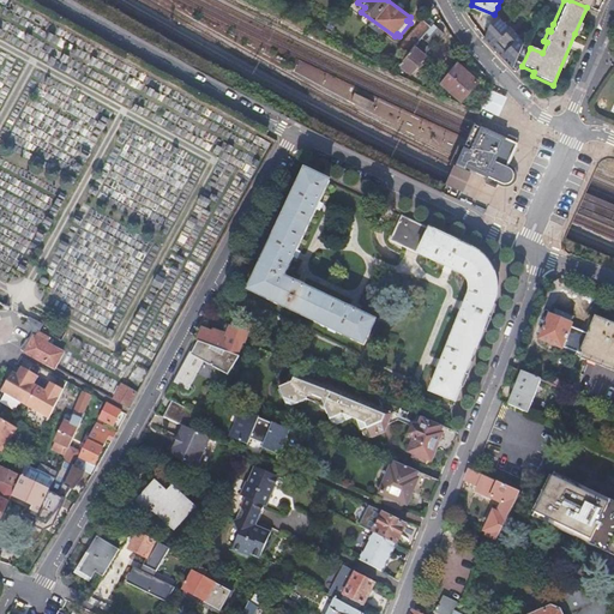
[(494,14),(483,38),(511,67),(524,35),(521,30),(517,37),(505,25),(509,20),(498,7),(494,14)]
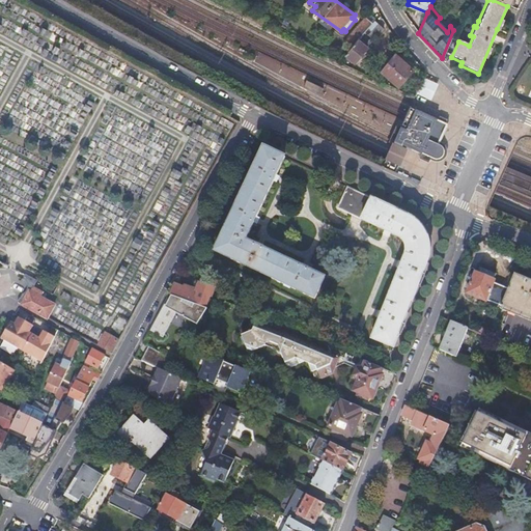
[(357,43),(363,34),(375,20),(369,15),(352,38),(357,43)]
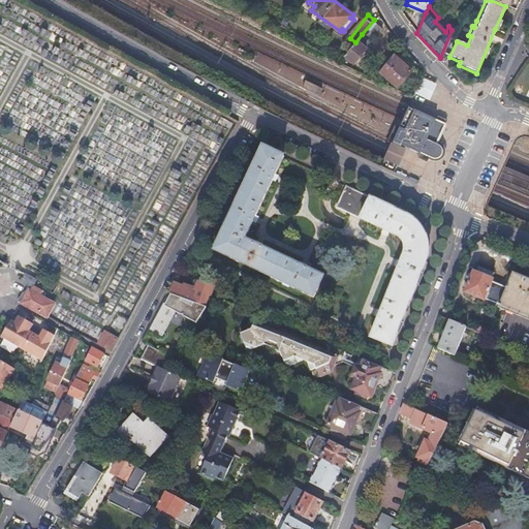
[(375,25),(367,36),(373,40),(381,30),(375,25)]
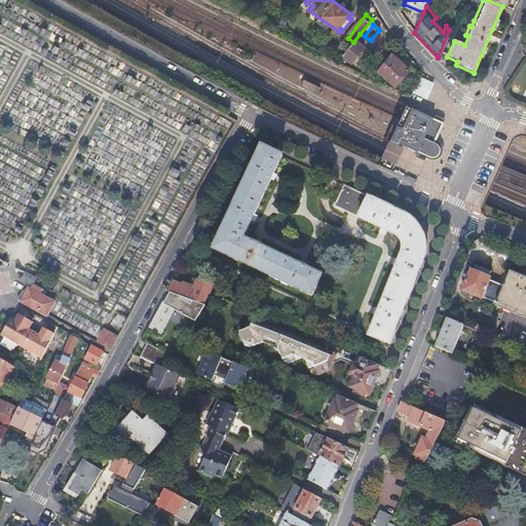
[(353,42),(341,58),(351,65),(355,61),(357,62),(360,58),(359,57),(370,42),(360,34),(353,42)]
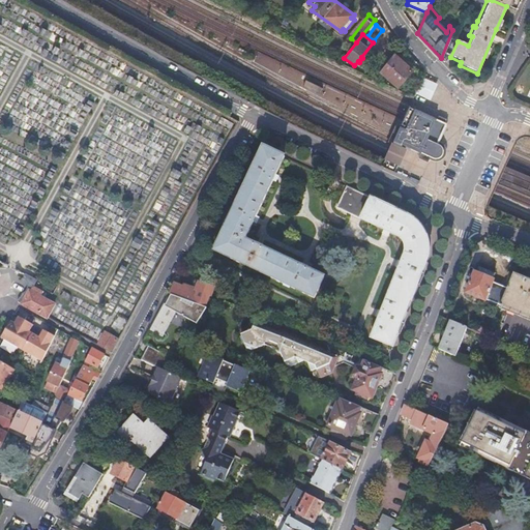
[(394,54),(380,75),(400,90),(415,69),(394,54)]
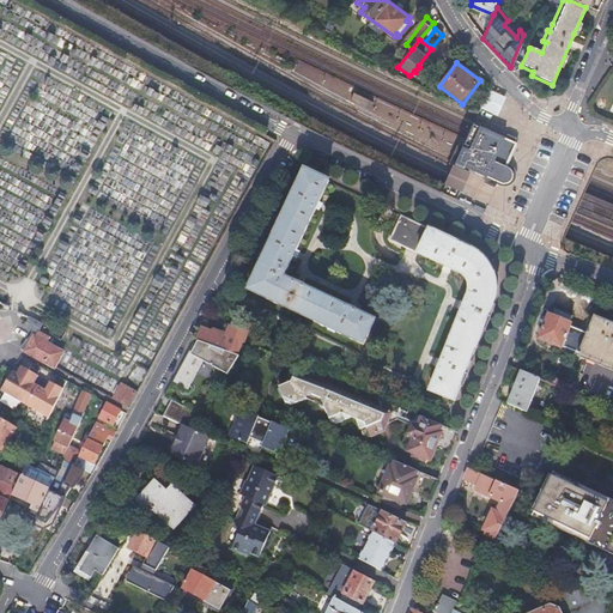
[(351,99),(370,109),(374,101),(354,91),(351,99)]
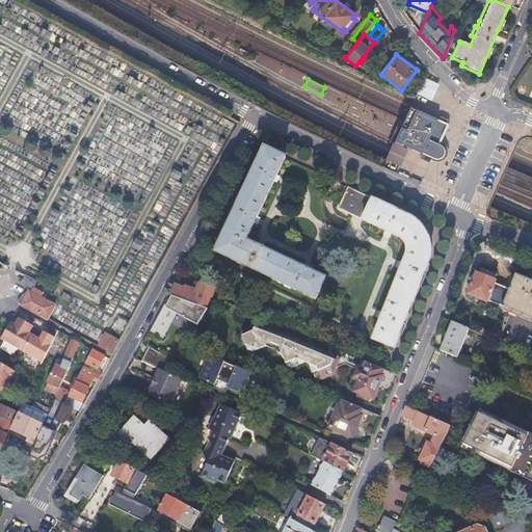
[(414,106),(398,139),(402,141),(424,152),(422,158),(423,158),(424,159),(431,162),(432,158),(437,160),(441,161),(443,160),(445,159),(446,159),(447,157),(448,157),(449,155),(449,154),(449,152),(449,149),(448,145),(448,144),(446,143),(445,142),(443,141),(451,124),(448,123),(450,118),(445,116),(443,121),(440,118),(414,106)]
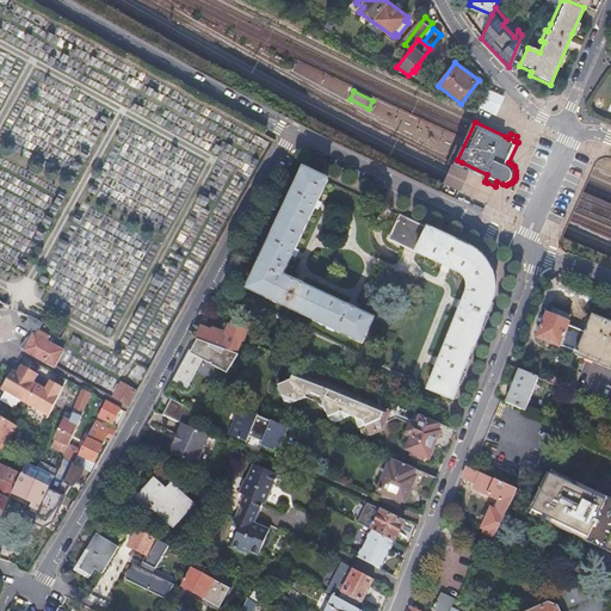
[(304,168),(245,289),(362,345),(374,320),(282,276),(328,180),(304,168)]
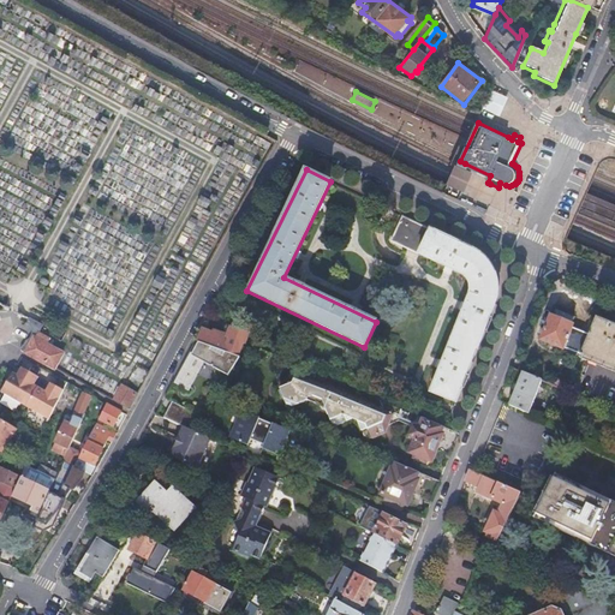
[(574,212),(614,227),(614,204),(583,192),(574,212)]
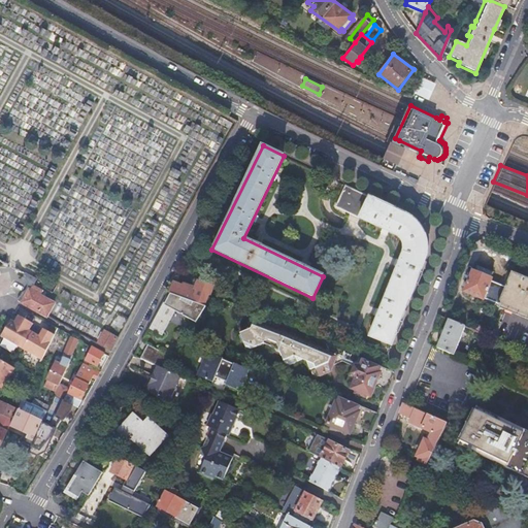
[(347,187),(335,208),(395,238),(397,239),(399,241),(401,243),(402,245),(403,249),(403,252),(402,254),(401,257),(369,336),(391,345),(424,261),(425,256),(426,252),(425,242),(423,233),(420,229),(414,223),(410,220),(406,218),(347,187)]
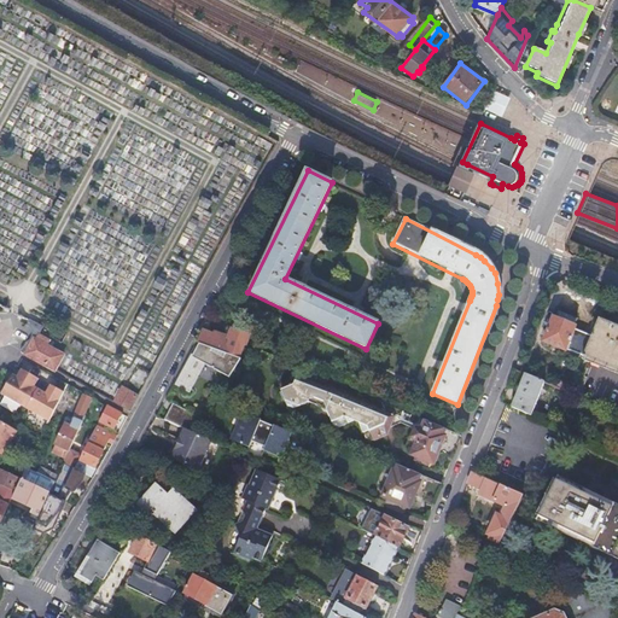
[(546,342),(582,356),(592,332),(576,326),(582,310),(563,302),(557,318),(554,318),(546,342)]
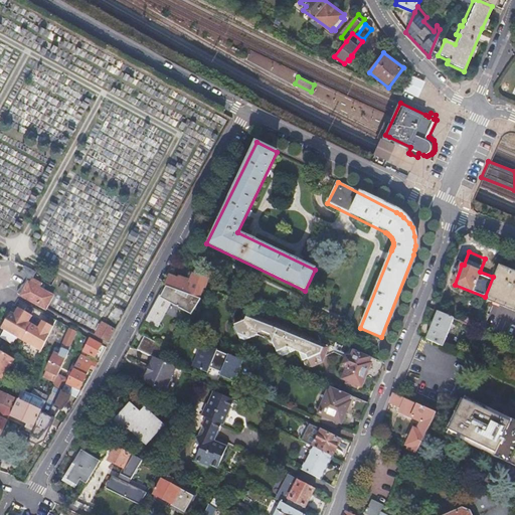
[(485,297),(485,298),(514,310),(514,271),(498,264),(493,277),(485,297)]
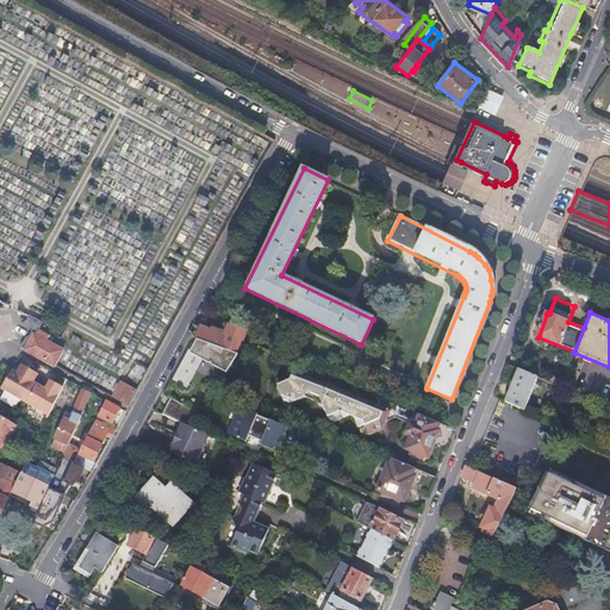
[(20,348),(55,367),(63,352),(48,342),(50,336),(39,330),(44,323),(29,316),(27,318),(25,322),(27,323),(29,325),(30,328),(30,330),(30,332),(29,335),(20,348)]
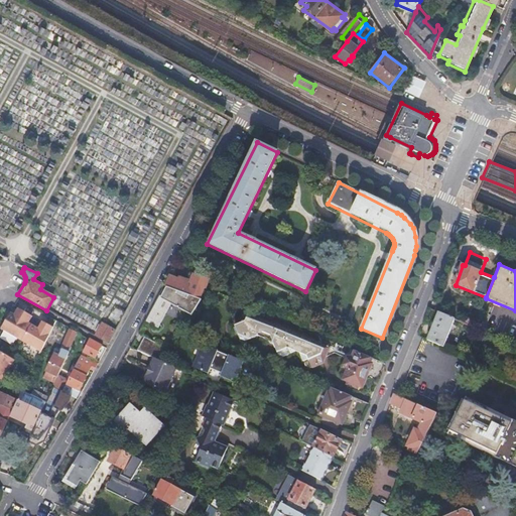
[(166,288),(200,300),(207,282),(188,276),(185,283),(170,278),(166,288)]
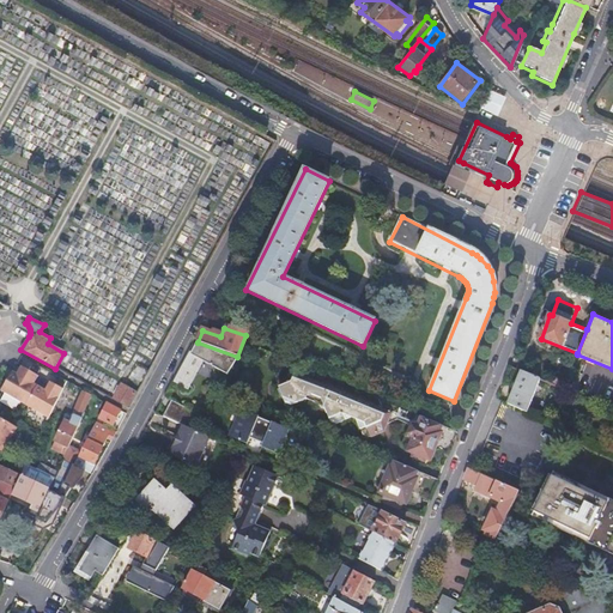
[(198,343),(195,341),(175,381),(181,384),(180,387),(188,392),(204,362),(230,371),(240,358),(237,357),(198,343)]
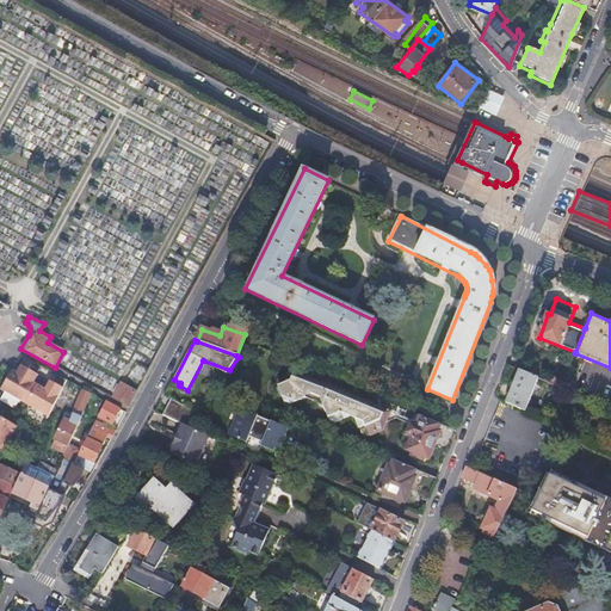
[(520,357),(516,368),(520,369),(534,375),(537,364),(520,357)]
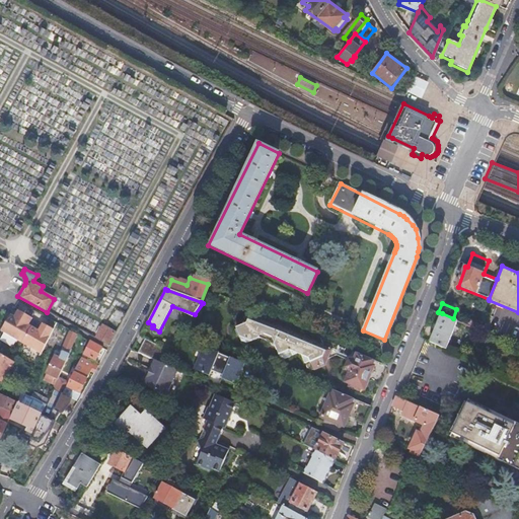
[(32,319),(14,309),(13,311),(11,316),(9,319),(5,317),(0,325),(0,328),(24,343),(30,330),(32,327),(29,326),(32,319)]
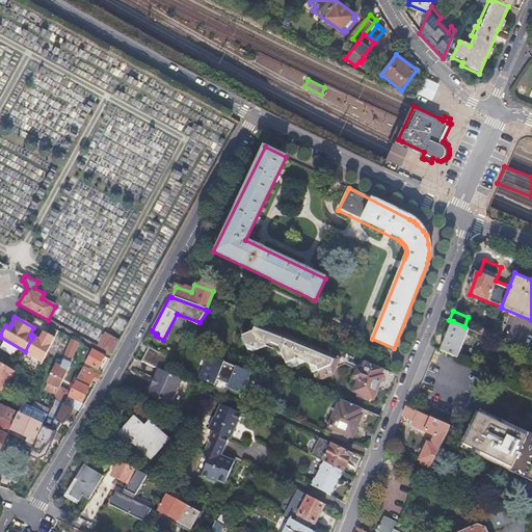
[(274,325),(255,318),(250,326),(254,334),(243,338),(247,350),(247,352),(254,355),(254,353),(266,348),(282,354),(286,366),(286,368),(291,371),(292,369),(304,364),(309,365),(314,377),(313,379),(319,381),(320,379),(333,374),(324,352),(278,334),(271,331),(274,325)]
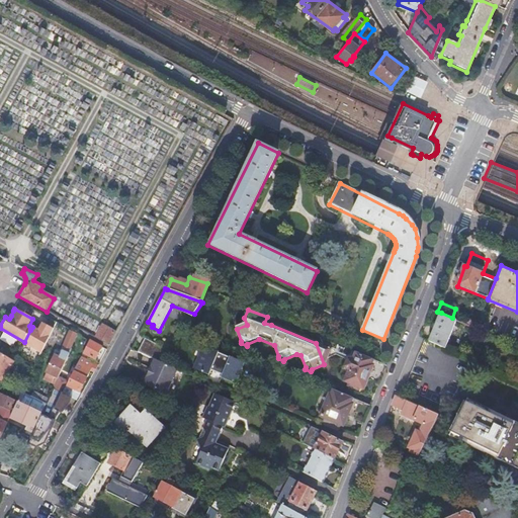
[(441,313),(429,340),(447,348),(459,321),(452,318),(441,313)]
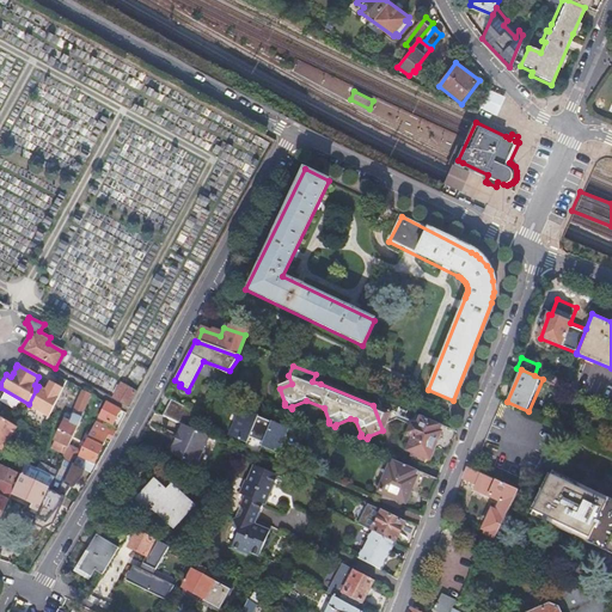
[(29,404),(50,416),(63,390),(50,384),(46,391),(44,395),(36,390),(29,404)]
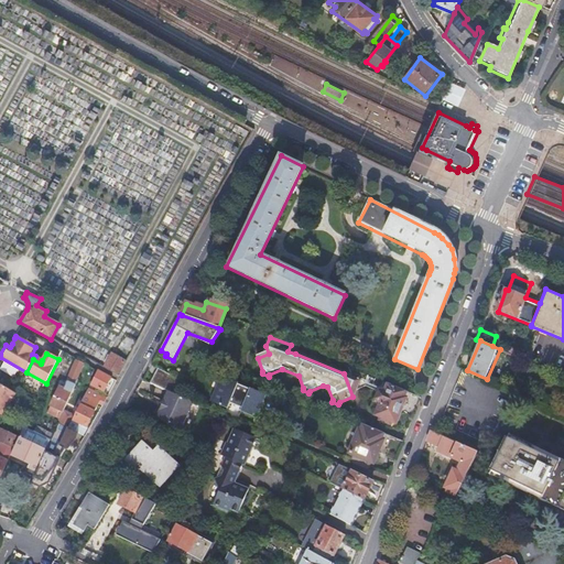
[(119,377),(127,364),(111,356),(104,369),(119,377)]
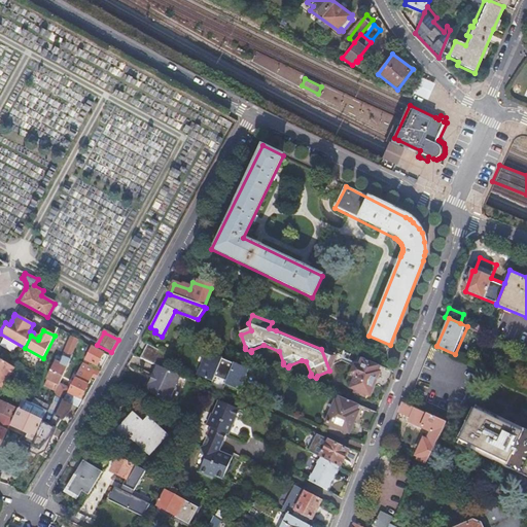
[(71,339),(63,357),(70,361),(72,356),(70,355),(76,342),(71,339)]
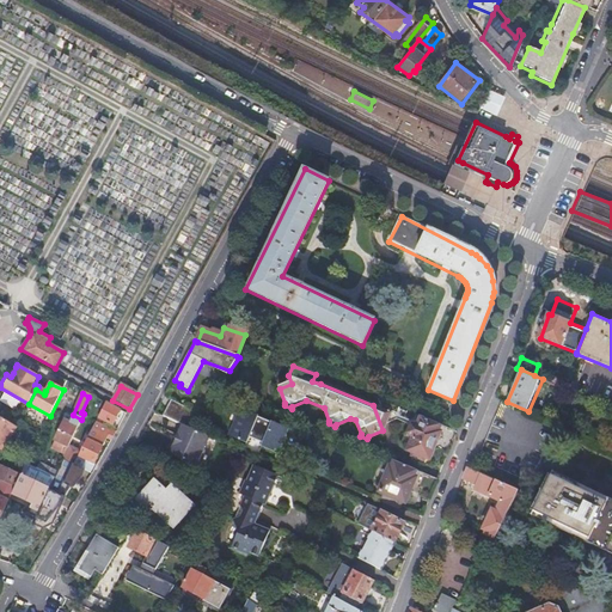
[(402,408),(375,396),(387,423),(398,420),(402,408)]
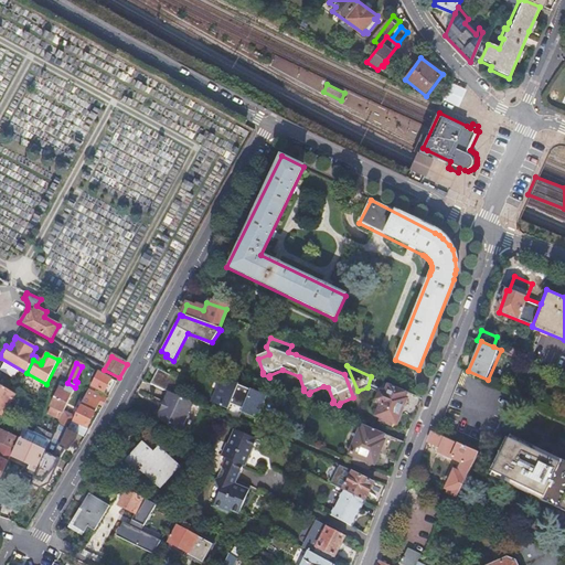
[(112,380),(97,372),(88,387),(94,391),(95,387),(105,393),(112,380)]
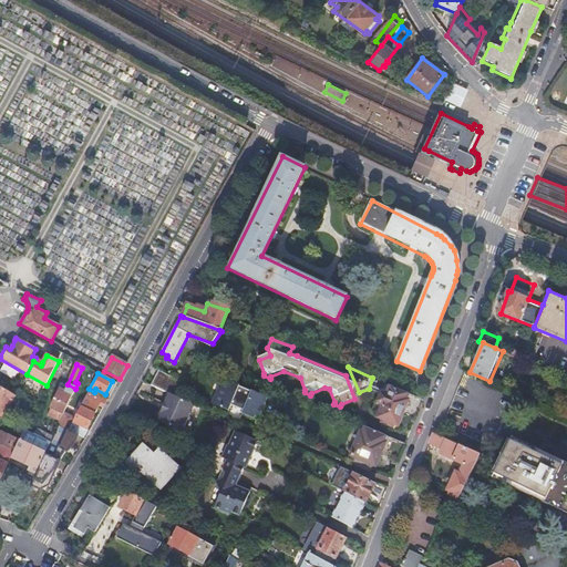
[(155,379),(151,387),(167,393),(171,394),(177,398),(186,384),(162,373),(158,380),(155,379)]
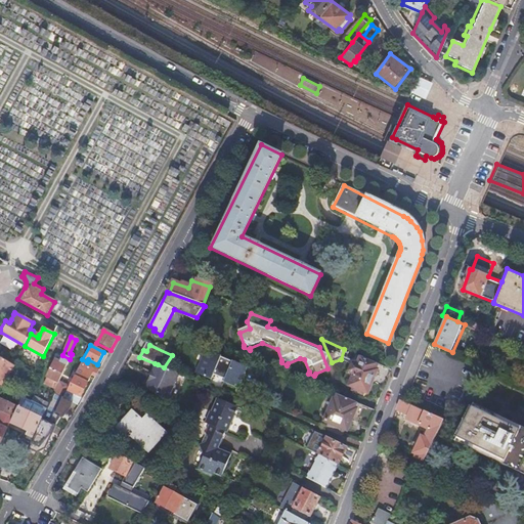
[(238,388),(251,358),(238,353),(234,361),(223,357),(224,356),(211,351),(201,375),(214,380),(216,375),(227,380),(225,383),(238,388)]
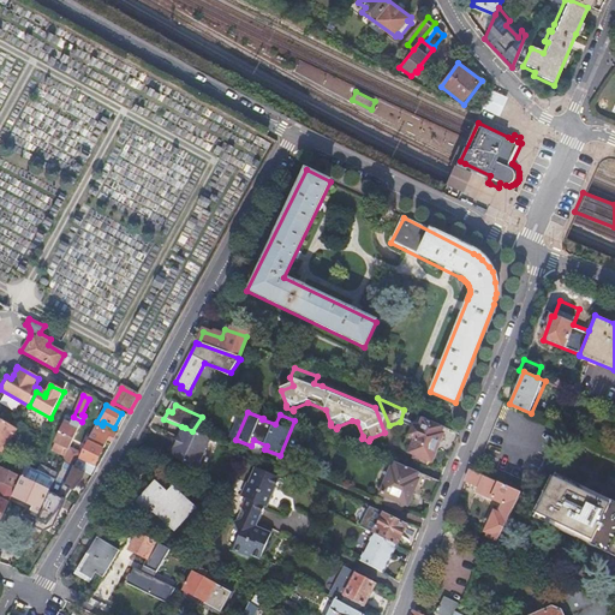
[(55,445),(69,452),(82,422),(73,417),(71,421),(69,427),(65,425),(60,436),(55,445)]
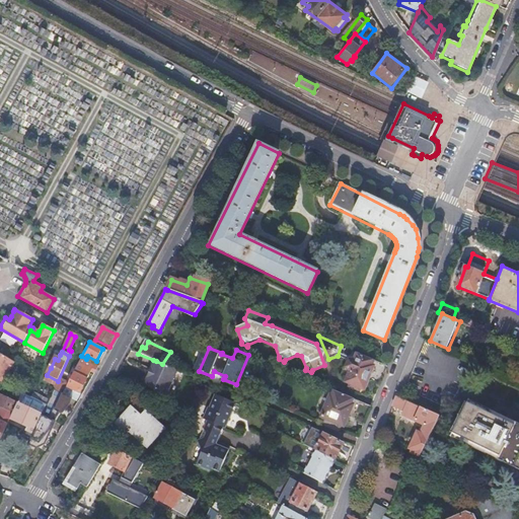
[(0,380),(4,383),(16,363),(0,353),(0,380)]
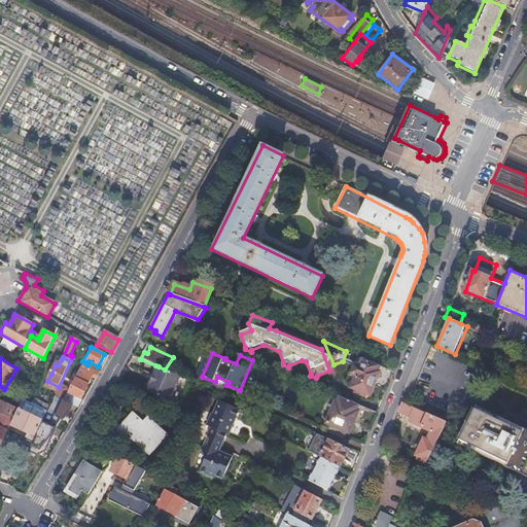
[(387,388),(393,372),(362,358),(360,364),(356,365),(353,373),(355,376),(351,387),(355,389),(354,392),(364,396),(365,393),(371,395),(376,383),(387,388)]
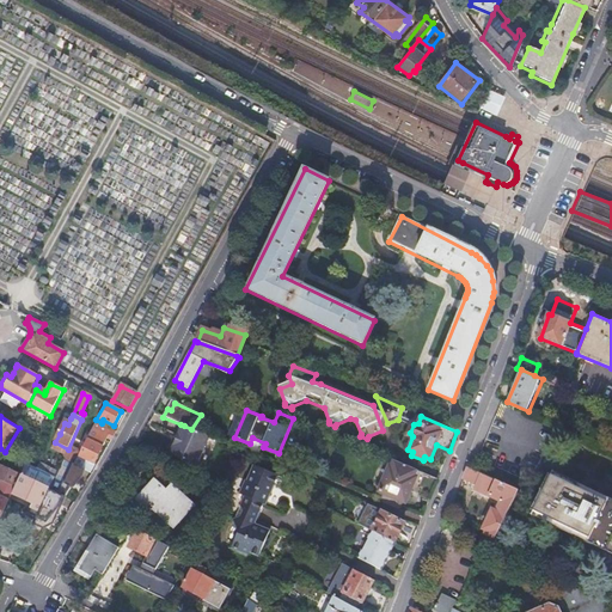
[(96,423),(74,466),(79,469),(90,475),(109,438),(111,440),(116,433),(96,423)]
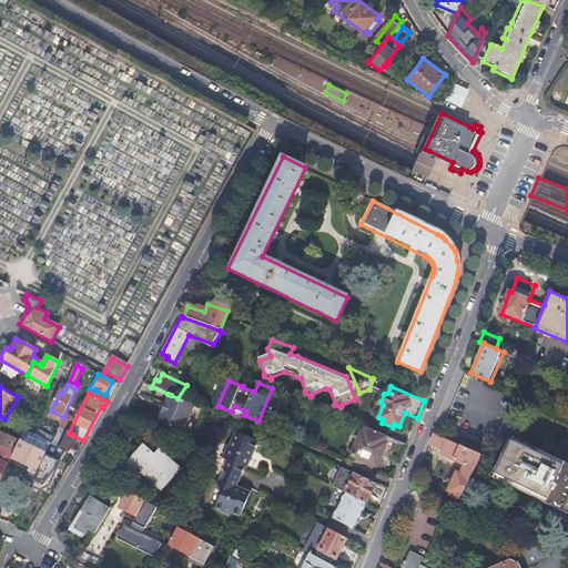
[(178,398),(171,395),(166,405),(169,406),(165,415),(162,414),(158,423),(183,434),(195,406),(178,398)]
